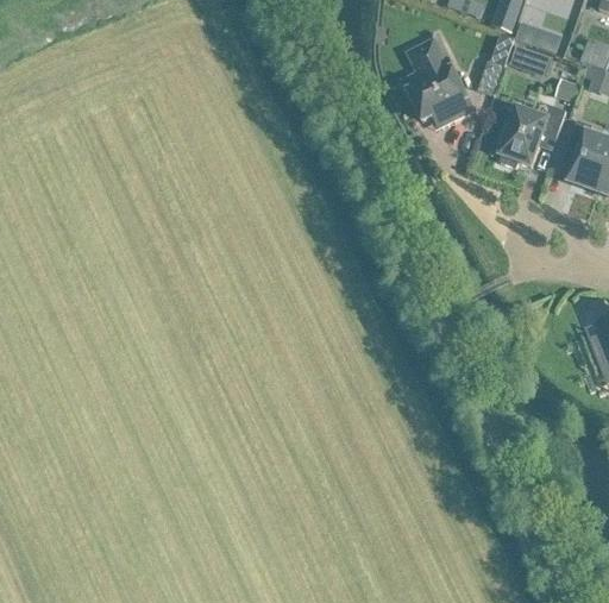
[(512,35),(523,0),(500,0),(491,26),(512,35)]
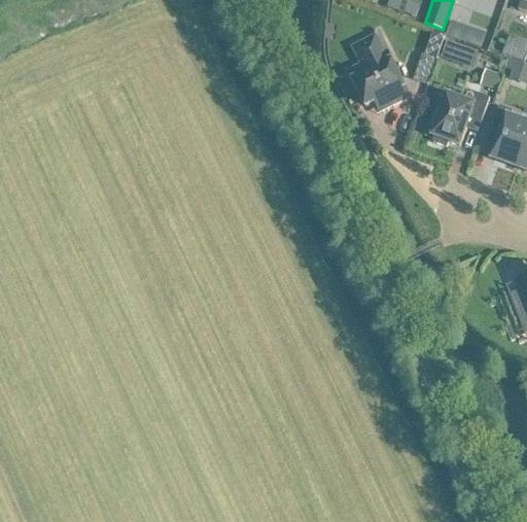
[(481,45),(486,30),(452,19),(447,34),(481,45)]
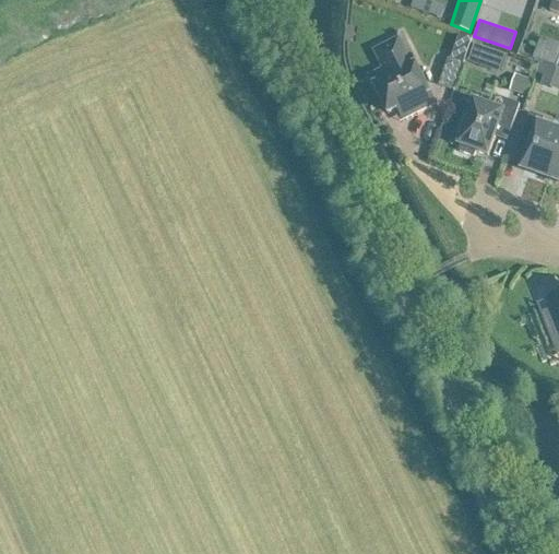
[(385,68),(370,75),(389,113),(397,107),(404,119),(418,113),(436,104),(417,68),(420,67),(405,37),(406,37),(403,32),(397,35),(400,39),(380,49),(385,62),(383,63),(385,68)]
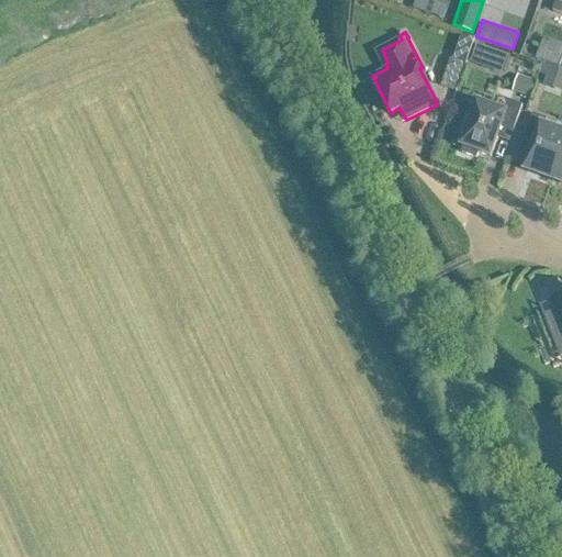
[(465,63),(475,36),(462,32),(452,58),(465,63)]
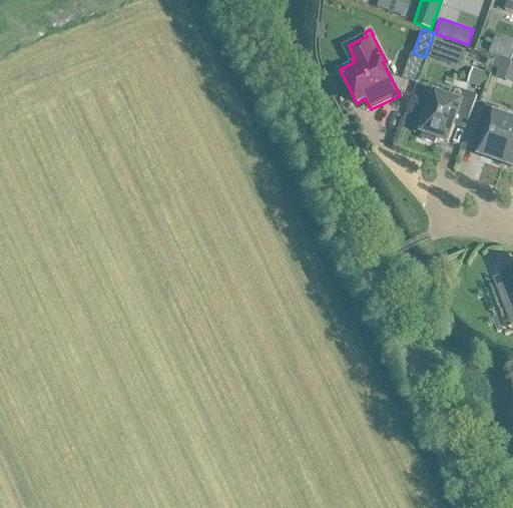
[(511,59),(512,52),(512,40),(496,34),(490,52),(511,59)]
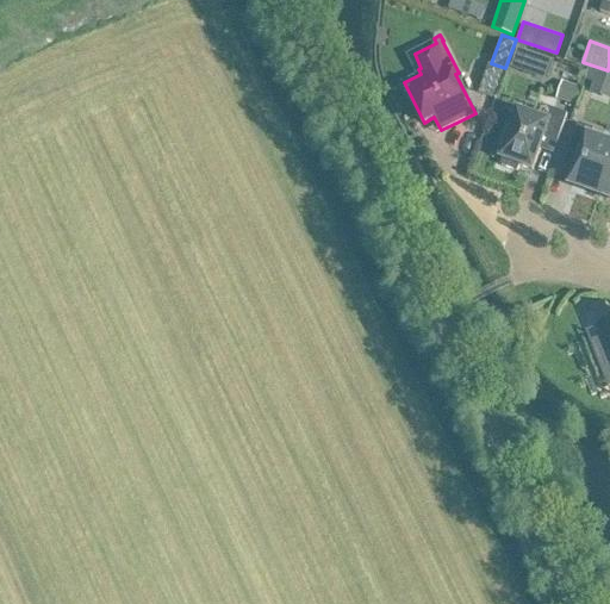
[(609,95),(609,73),(589,67),(585,78),(593,80),(590,89),(609,95)]
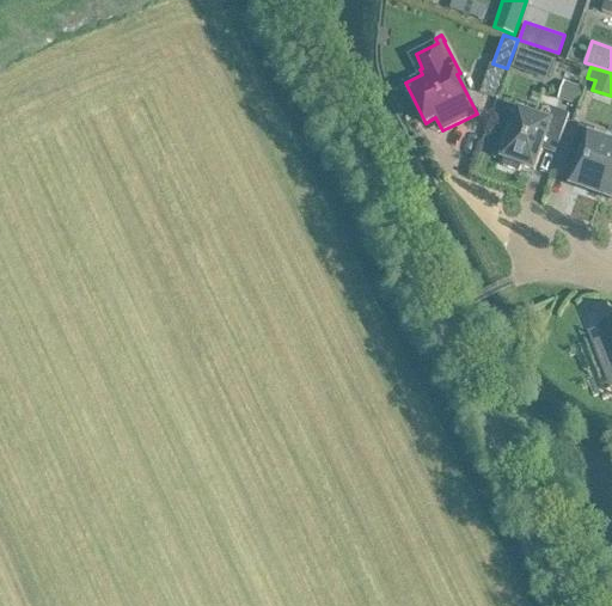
[(579,104),(585,86),(564,80),(558,98),(579,104)]
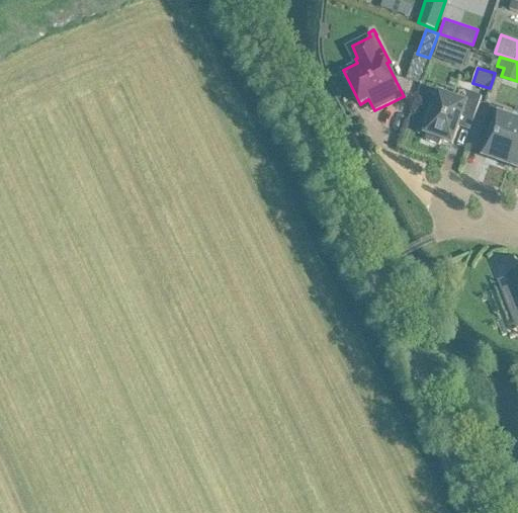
[(456,99),(440,93),(436,104),(431,103),(426,119),(430,120),(426,134),(428,134),(426,139),(440,144),(442,139),(452,143),(460,119),(472,123),(483,95),(460,88),(456,99)]
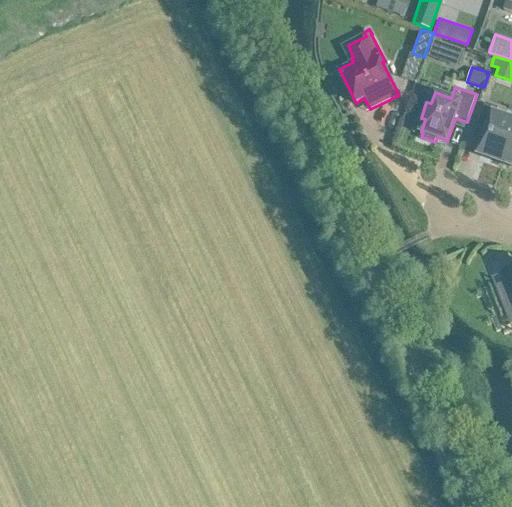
[(504,161),(511,138),(511,120),(495,115),(498,107),(486,102),(473,137),(485,141),(481,153),(504,161)]
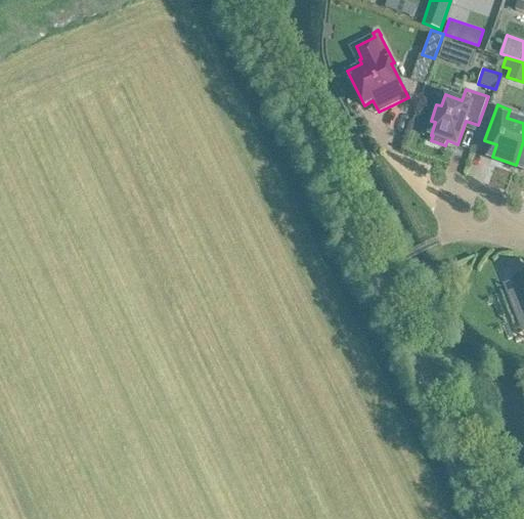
[(523,274),(514,278),(519,290),(514,292),(522,313),(523,312),(523,274)]
